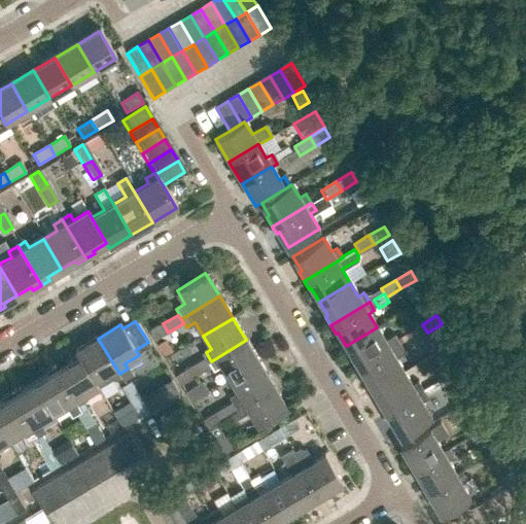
[(153,342),(168,333),(163,323),(148,333),(153,342)]
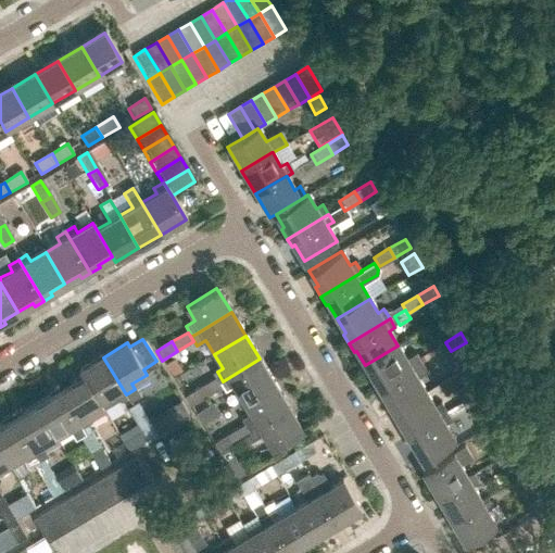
[(451,351),(445,342),(430,351),(431,352),(433,356),(436,361),(451,351)]
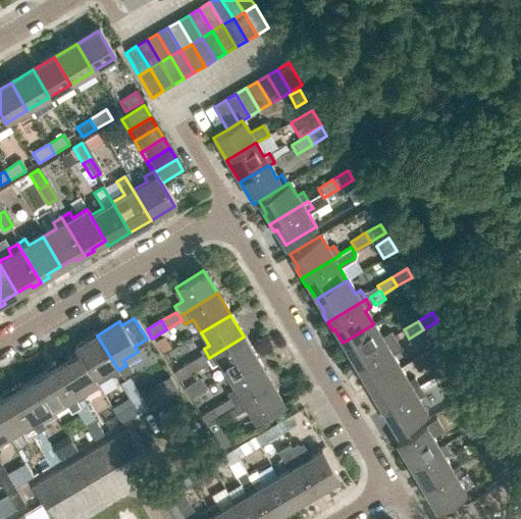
[(373,324),(343,343),(351,356),(349,358),(353,366),(396,341),(394,336),(391,331),(381,338),(373,324)]
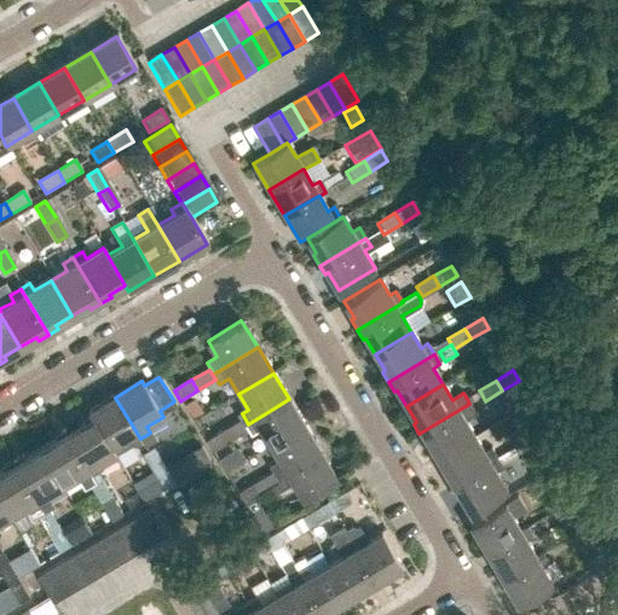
[(469,405),(483,396),(480,392),(467,399),(469,404),(469,405)]
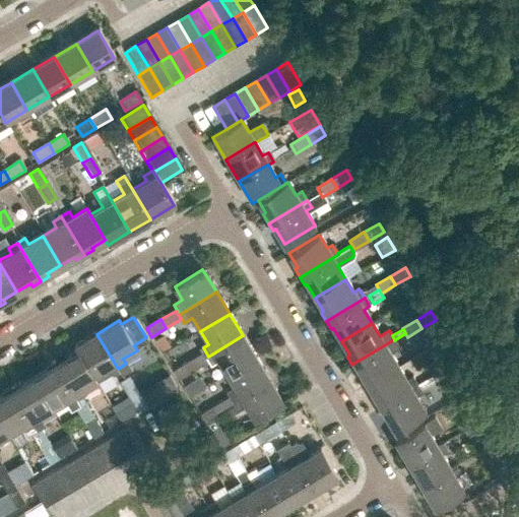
[(125,381),(118,369),(96,334),(73,347),(76,353),(77,352),(91,376),(92,376),(104,369),(109,377),(115,377),(119,384),(120,383),(125,381)]
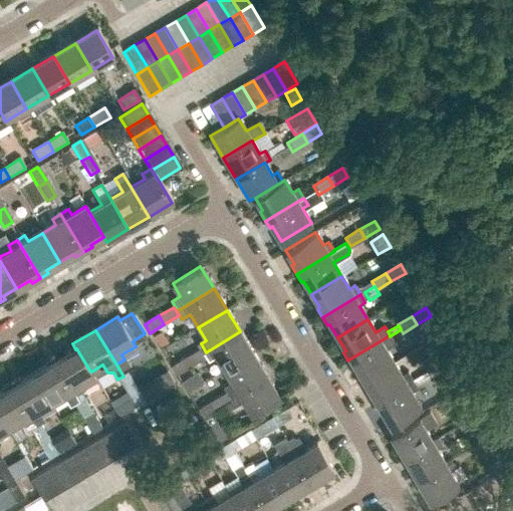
[(253,353),(240,331),(206,352),(211,360),(216,357),(224,370),(253,353)]
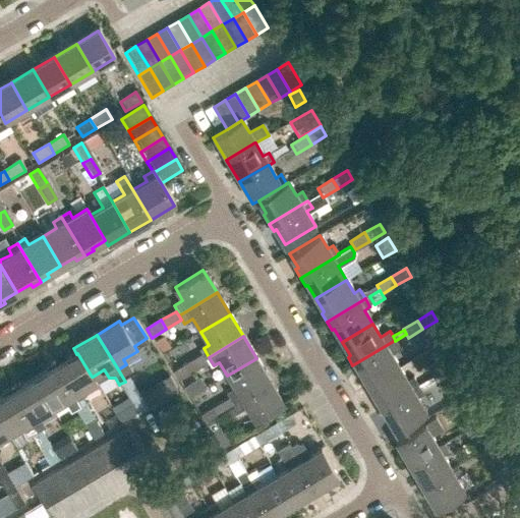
[(161,353),(169,349),(163,338),(155,343),(161,353)]
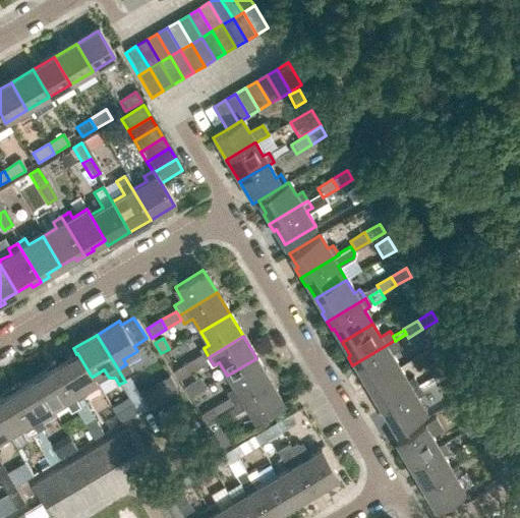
[(395,340),(352,365),(357,373),(360,372),(368,386),(399,367),(390,353),(400,348),(395,341),(395,340)]
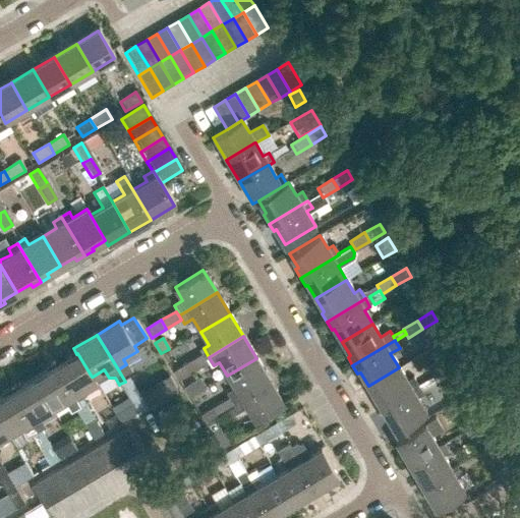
[(62,359),(54,364),(76,403),(80,408),(84,406),(81,400),(85,398),(82,392),(97,384),(93,377),(92,377),(77,353),(76,354),(63,361),(62,359)]
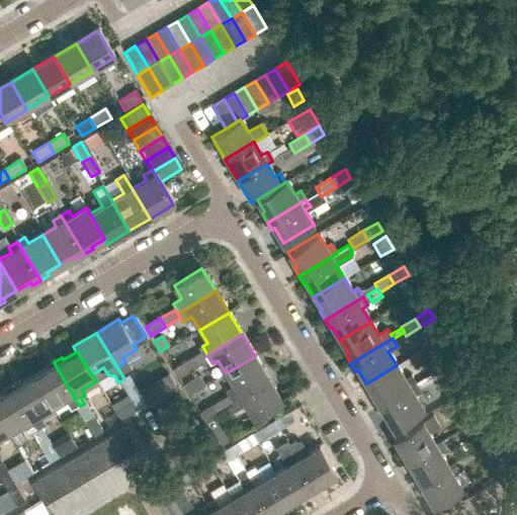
[(201,353),(186,362),(191,370),(206,361),(201,353)]
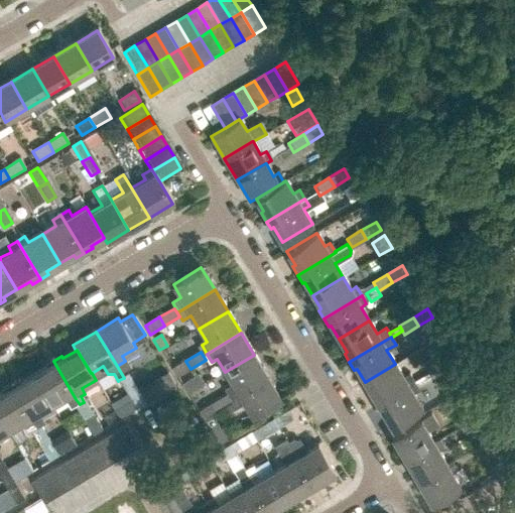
[(454,353),(439,361),(444,369),(459,361),(454,353)]
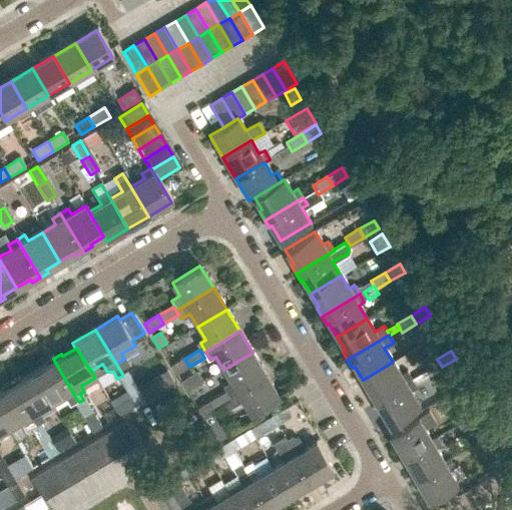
[(222,388),(225,393),(227,397),(266,375),(252,353),(223,370),(231,383),(222,388)]
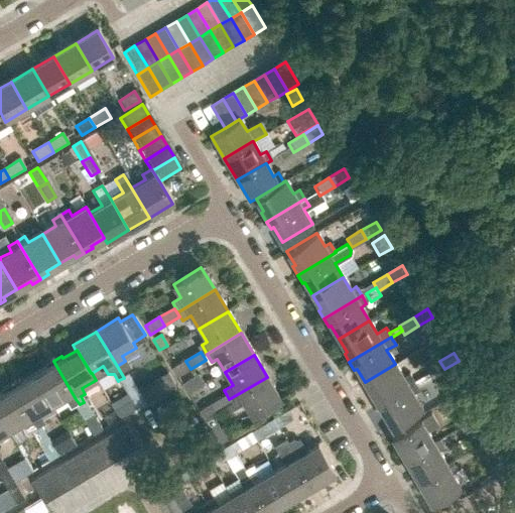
[(76,399),(53,361),(44,366),(46,368),(33,376),(51,406),(65,398),(68,404),(76,399)]
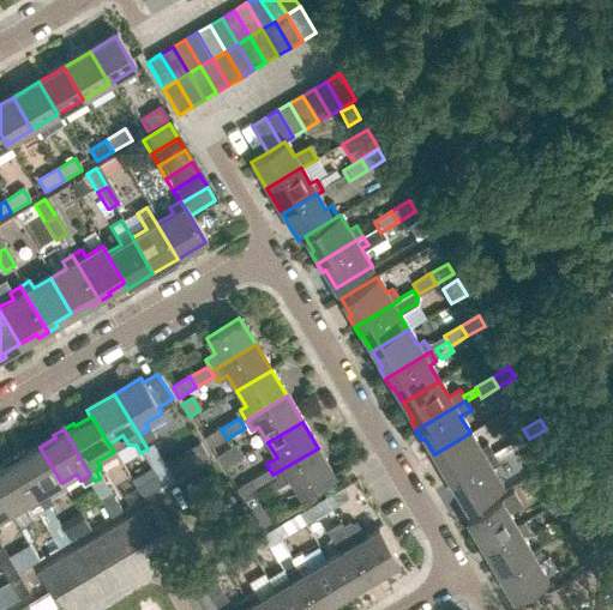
[(227,439),(221,429),(204,439),(210,450),(227,439)]
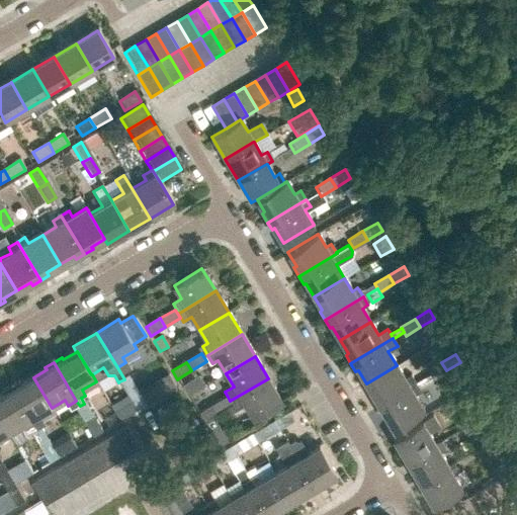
[(446,370),(441,362),(427,370),(432,379),(446,370)]
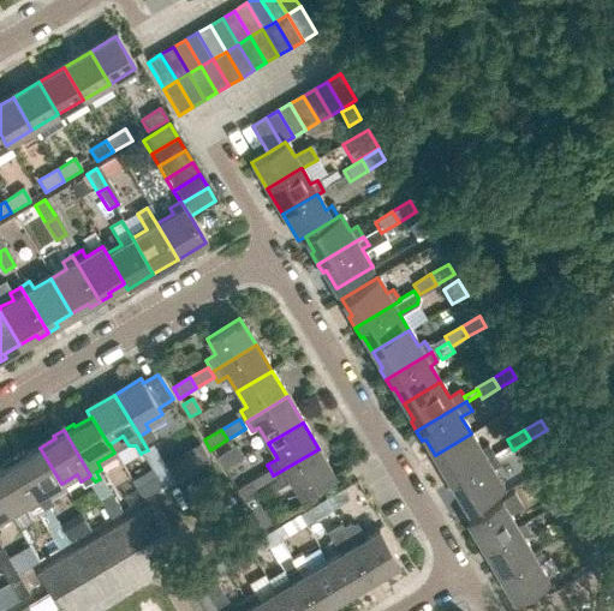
[(447,483),(493,455),(487,445),(481,449),(471,433),(435,455),(445,472),(442,473),(447,483)]
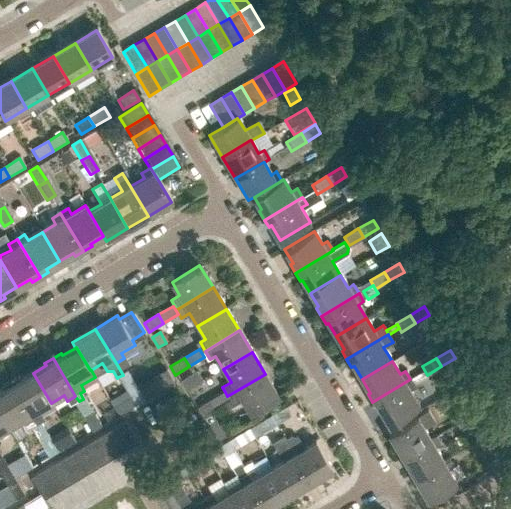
[(123,375),(118,377),(127,392),(136,387),(127,372),(123,375)]
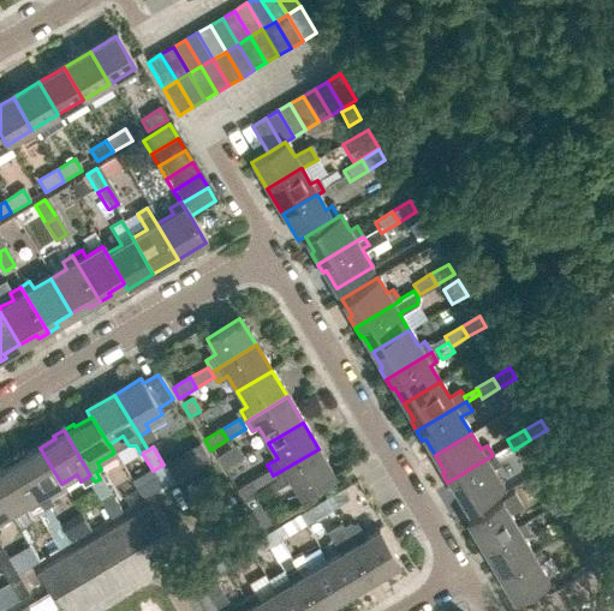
[(21,455),(11,461),(39,507),(42,513),(48,509),(52,507),(45,493),(61,484),(40,448),(23,459),(21,455)]
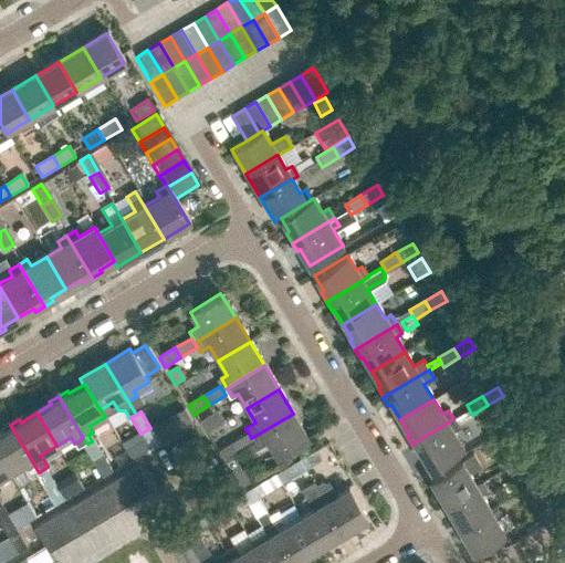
[(198,424),(205,435),(223,423),(217,413),(198,424)]
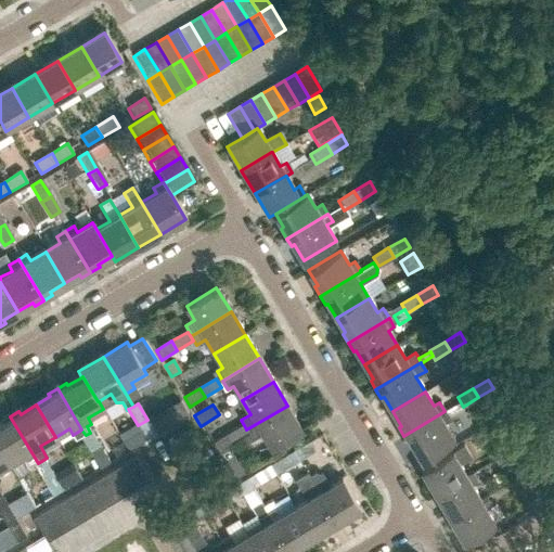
[(287,406),(246,429),(249,434),(241,439),(245,446),(262,435),(270,448),(301,429),(287,406)]
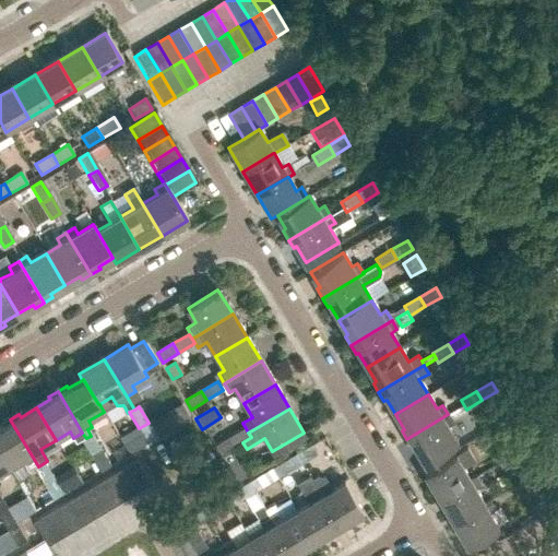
[(456,442),(447,426),(453,423),(448,414),(406,439),(412,449),(415,447),(424,462),(456,442)]
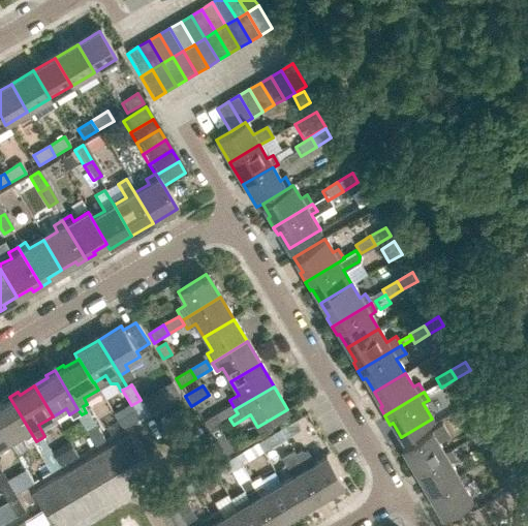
[(33,436),(9,397),(1,402),(2,404),(0,405),(0,432),(7,443),(21,435),(24,441),(33,436)]
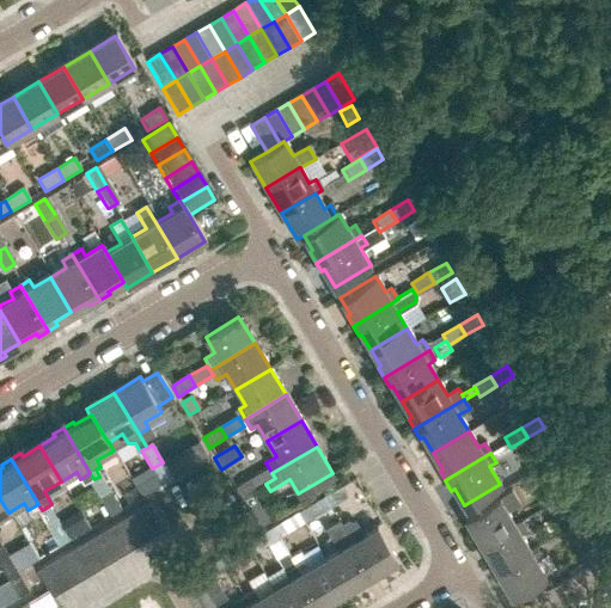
[(172,480),(163,462),(152,468),(163,486),(172,480)]
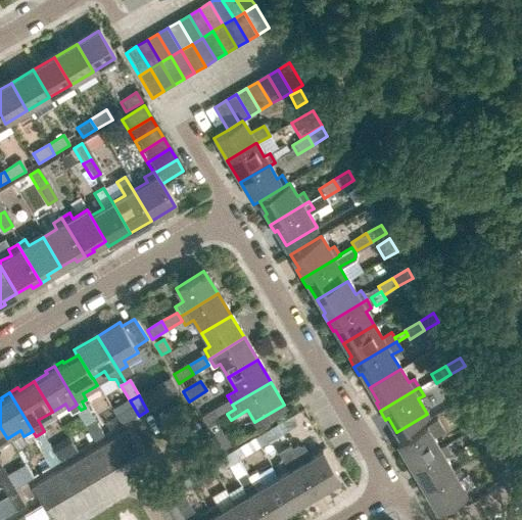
[(230,400),(215,410),(220,418),(227,414),(235,409),(232,405),(230,400)]
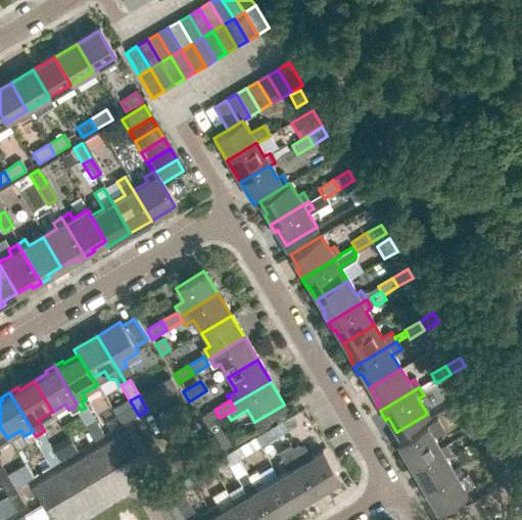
[(81,410),(76,413),(85,427),(94,422),(85,408),(81,410)]
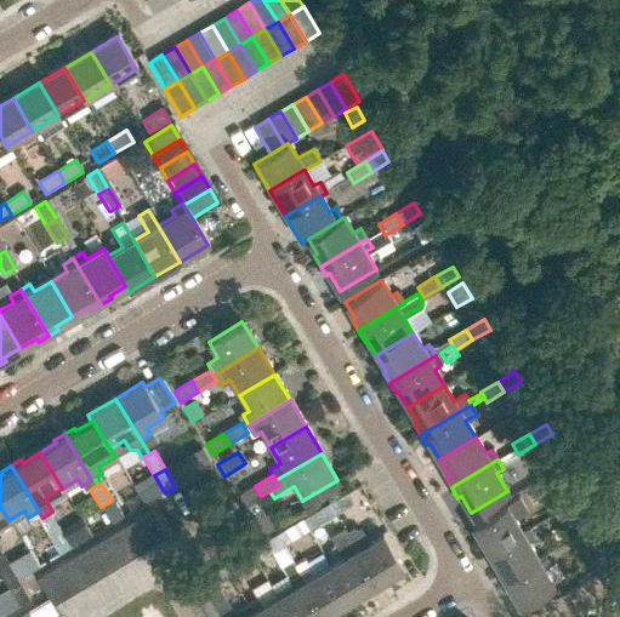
[(261,496),(255,486),(238,496),(244,507),(261,496)]
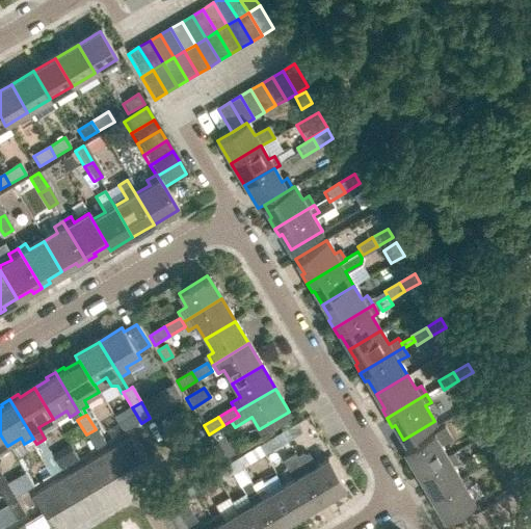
[(502,419),(487,427),(493,437),(507,428),(502,419)]
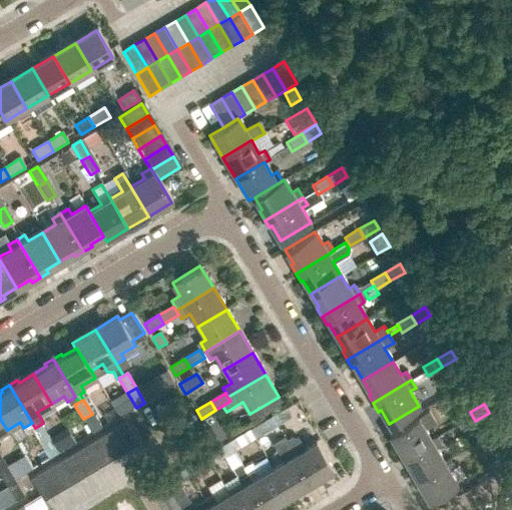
[(286,409),(271,418),(276,426),(291,417),(286,409)]
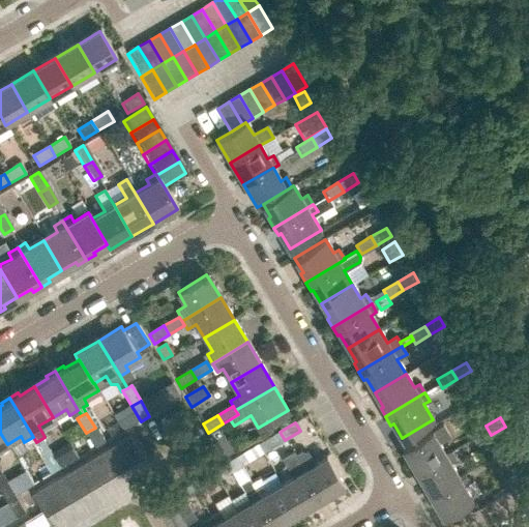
[(476,443),(491,435),(486,426),(470,435),(476,443)]
